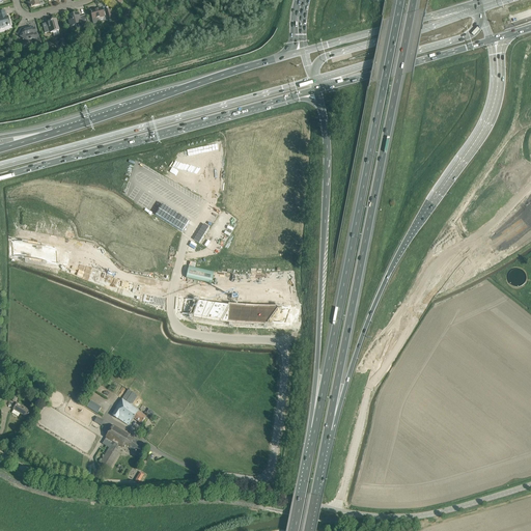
[(105,11),(103,12),(102,8),(90,11),(92,20),(93,24),(100,23),(99,18),(105,17),(106,16),(107,20),(112,19),(110,9),(105,11)]
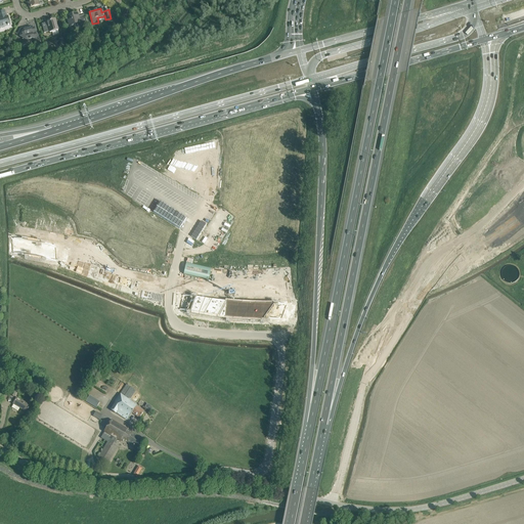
[(0,11),(0,27),(0,29),(5,27),(10,26),(8,16),(5,17),(4,14),(5,14),(4,10),(0,11)]
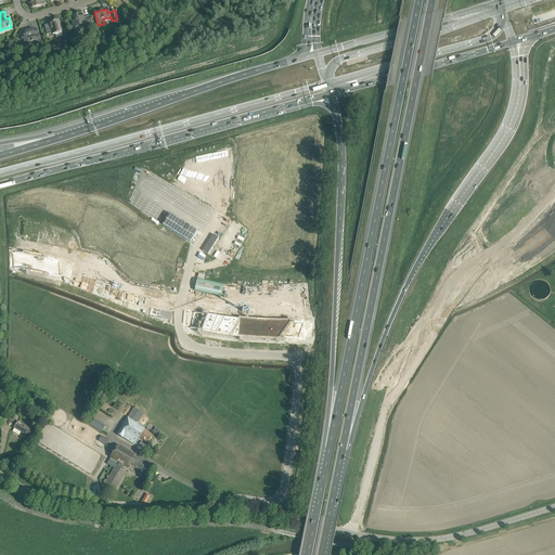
[(73,22),(74,27),(85,25),(86,27),(92,25),(90,16),(84,17),(82,13),(82,14),(77,15),(77,16),(72,17),(72,16),(71,16),(73,22)]
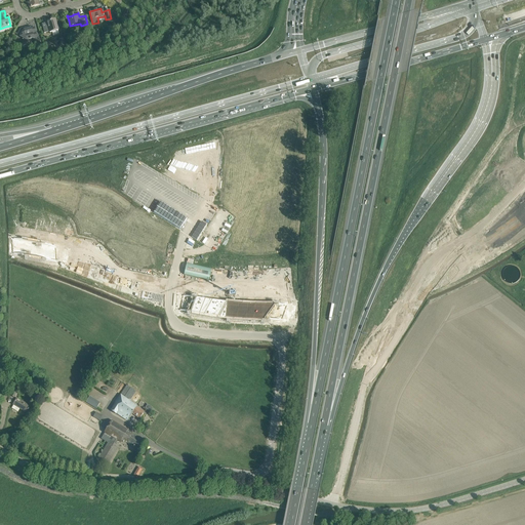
[(42,24),(43,29),(44,33),(50,32),(50,33),(58,31),(56,24),(55,19),(47,22),(47,23),(42,24)]
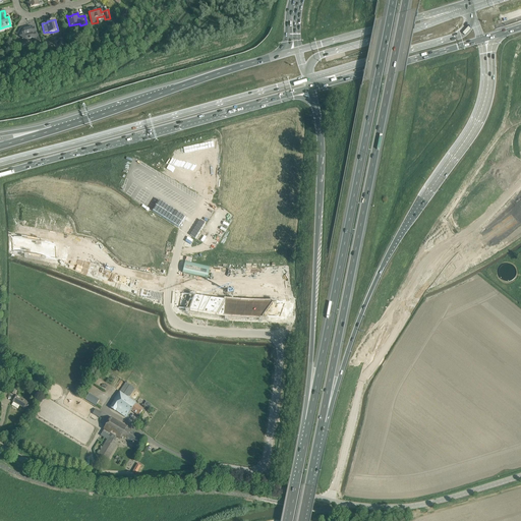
[(34,41),(35,46),(42,45),(40,39),(38,40),(37,38),(36,32),(34,26),(31,27),(30,25),(26,26),(26,29),(23,30),(20,29),(18,33),(17,35),(26,41),(34,39),(34,41)]
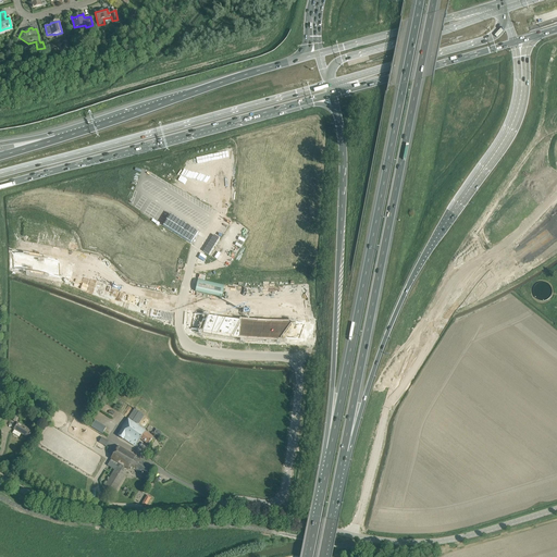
[(123,429),(121,432),(118,436),(123,440),(123,438),(135,447),(140,438),(148,445),(153,437),(149,435),(137,428),(145,416),(135,409),(122,428),(123,429)]
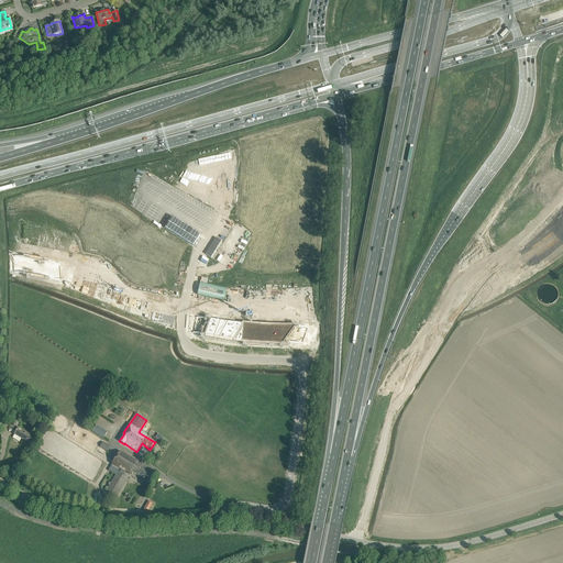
[(14,434),(29,443),(33,437),(19,428),(14,434)]
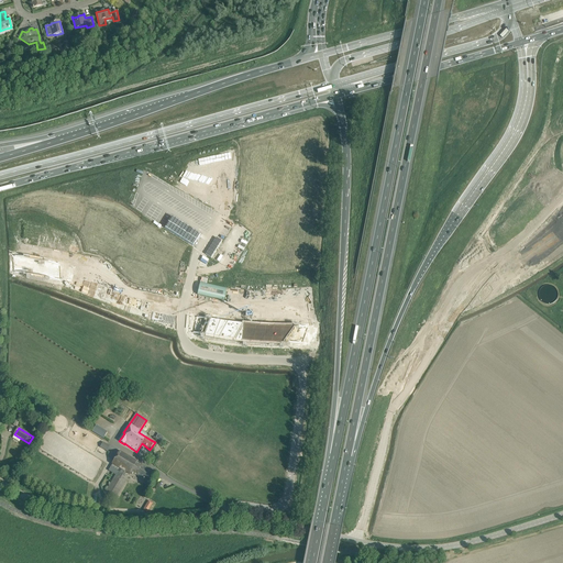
[(103,442),(100,448),(107,451),(110,445),(103,442)]
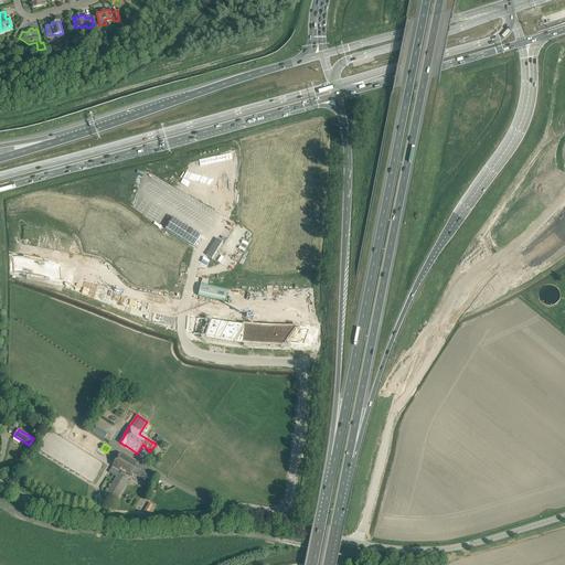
[(116,477),(106,493),(116,499),(128,480),(125,478),(127,473),(130,476),(137,476),(147,483),(153,473),(142,468),(120,452),(113,466),(109,472),(116,477)]
